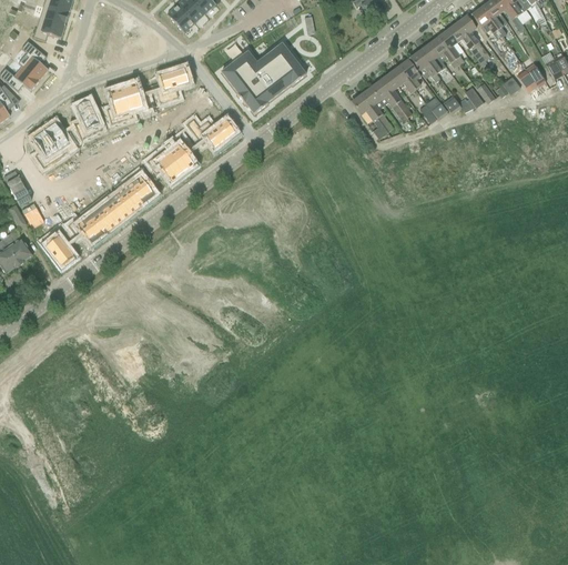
[(44,0),(43,4),(69,12),(73,0),(44,0)]
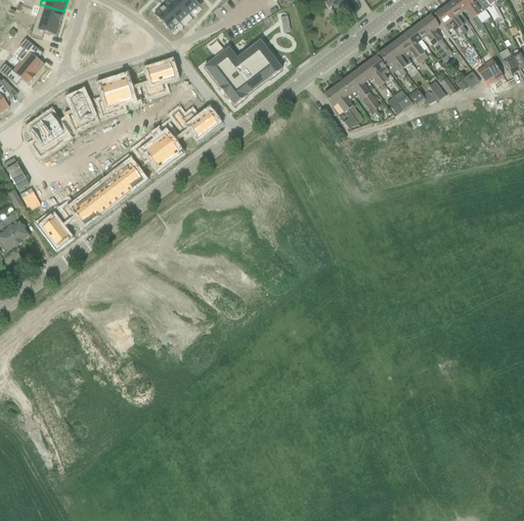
[(154,12),(162,22),(169,30),(170,30),(169,29),(178,20),(188,11),(198,3),(199,3),(202,0),(168,0),(164,4),(155,12),(154,12)]
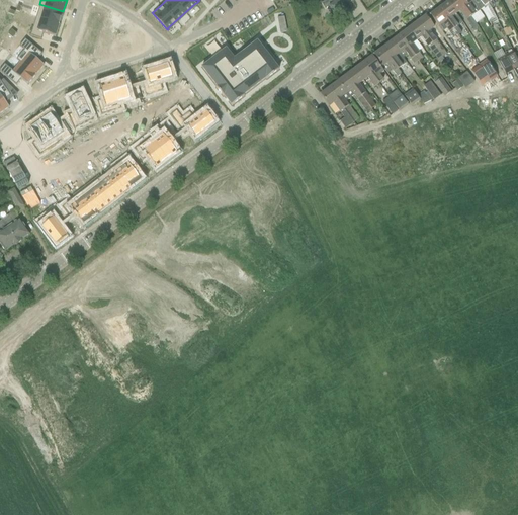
[(322,0),(321,1),(325,7),(329,4),(331,8),(337,17),(347,10),(342,1),(341,0),(322,0)]
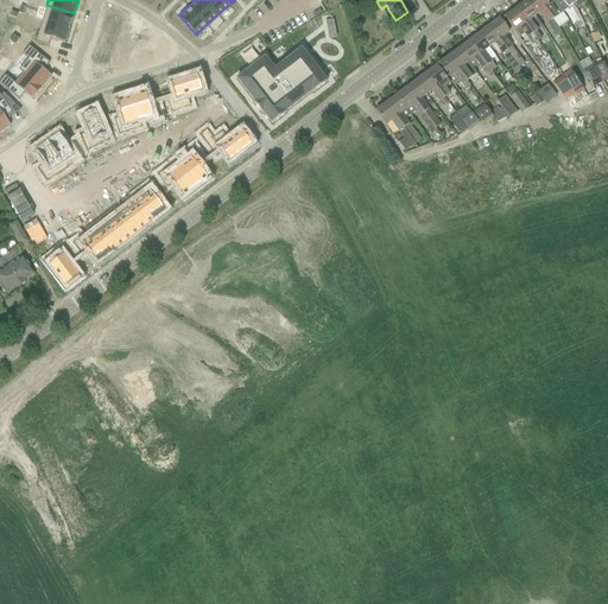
[(525,0),(514,7),(536,36),(537,38),(540,36),(536,29),(538,27),(543,24),(534,13),(525,0)]
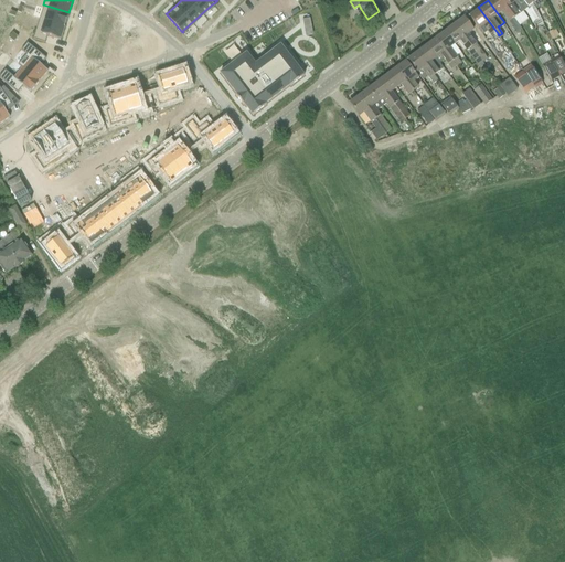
[(488,0),(497,12),(501,9),(509,19),(516,30),(521,27),(518,22),(513,16),(501,0),(488,0)]
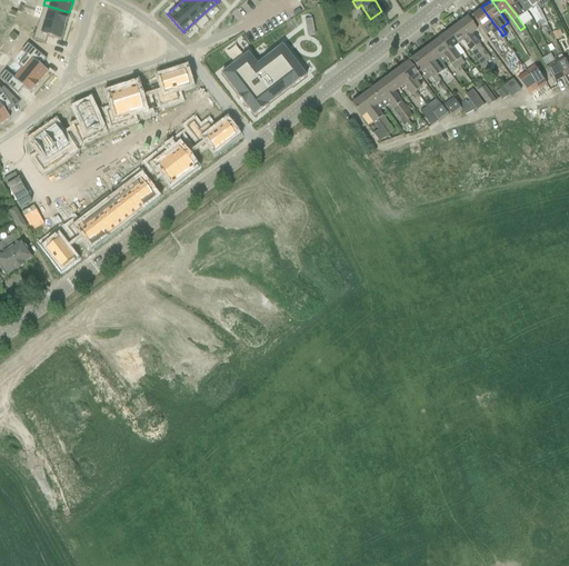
[(505,0),(517,16),(527,9),(520,0),(505,0)]
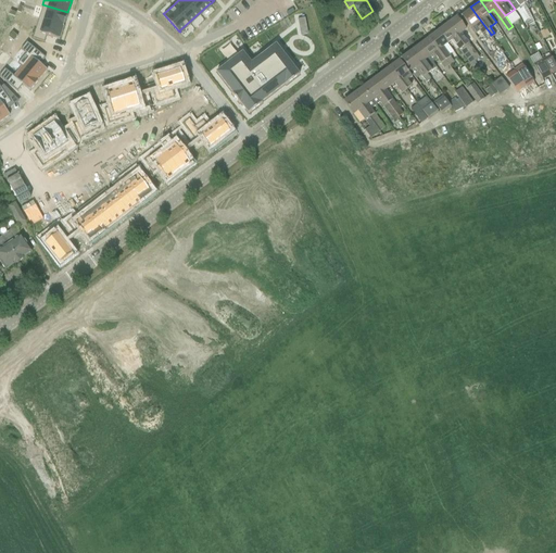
[(508,0),(515,9),(519,5),(519,4),(522,9),(521,9),(525,15),(530,12),(527,5),(527,4),(523,0),(508,0)]
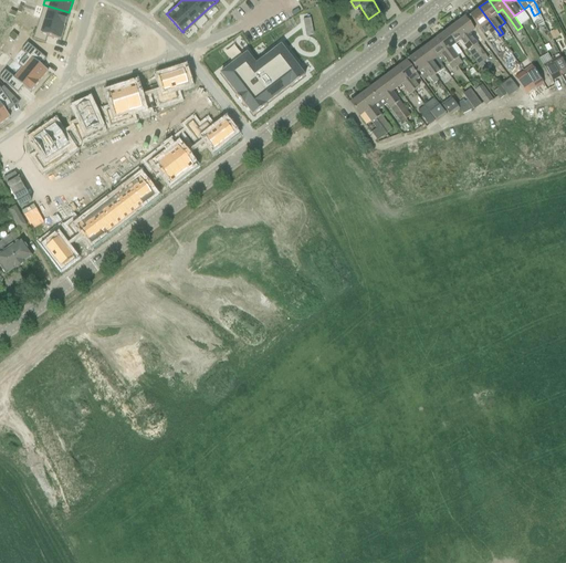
[(43,4),(39,17),(64,24),(69,12),(43,4)]
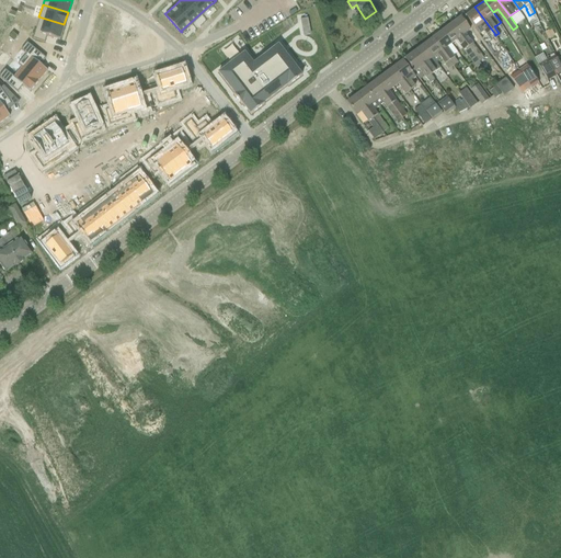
[(494,33),(474,7),(466,14),(474,26),(480,22),(491,38),(495,35),(494,33)]
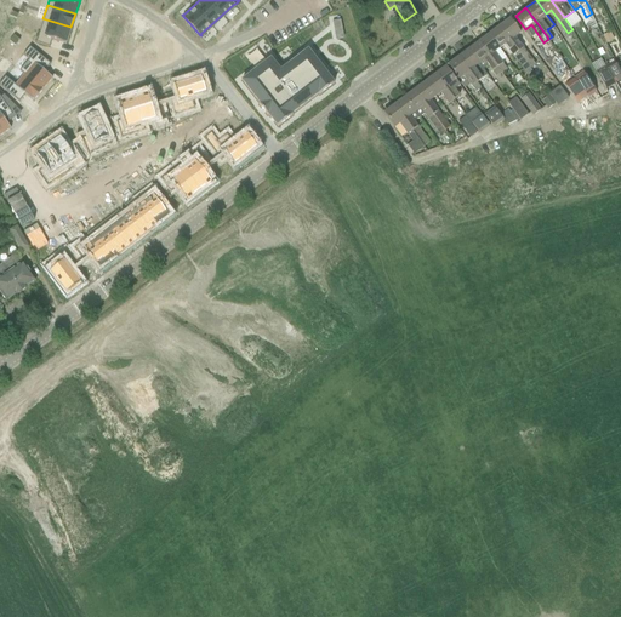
[(530,66),(535,62),(514,34),(520,30),(510,17),(500,24),(508,35),(530,66)]
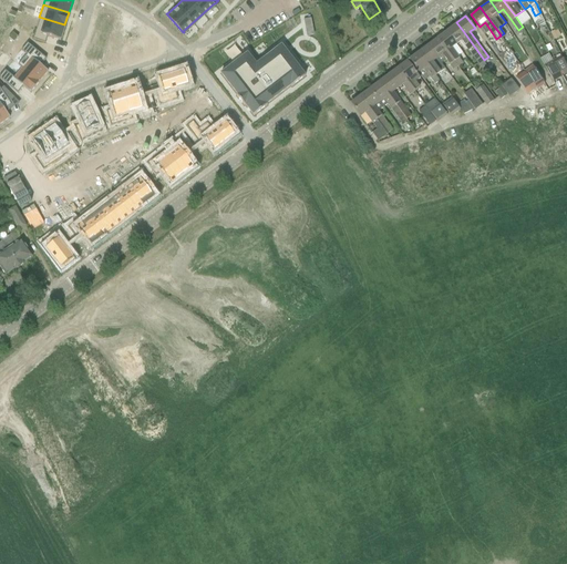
[(39,17),(32,37),(45,41),(48,34),(60,38),(64,24),(39,17)]
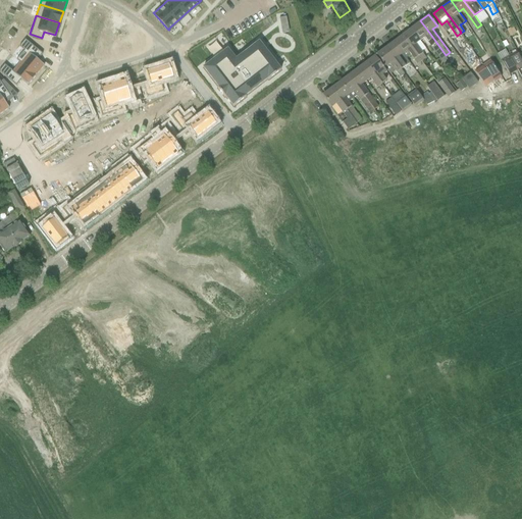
[(446,55),(427,30),(420,20),(411,27),(420,39),(424,36),(433,48),(441,58),(446,55)]
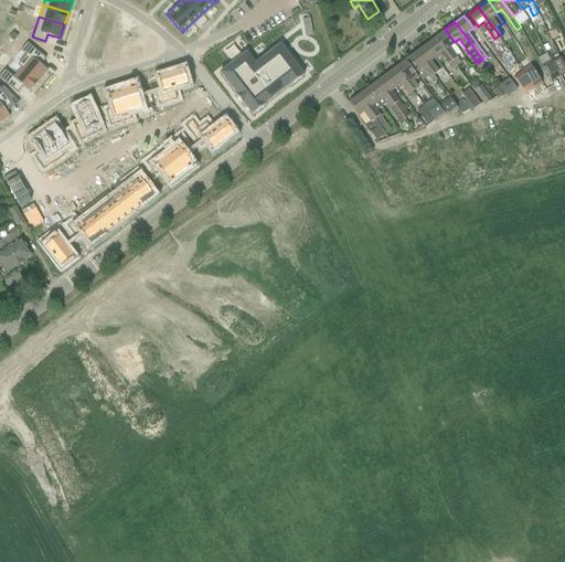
[(456,64),(461,61),(449,45),(455,42),(445,29),(436,36),(456,63),(456,64)]
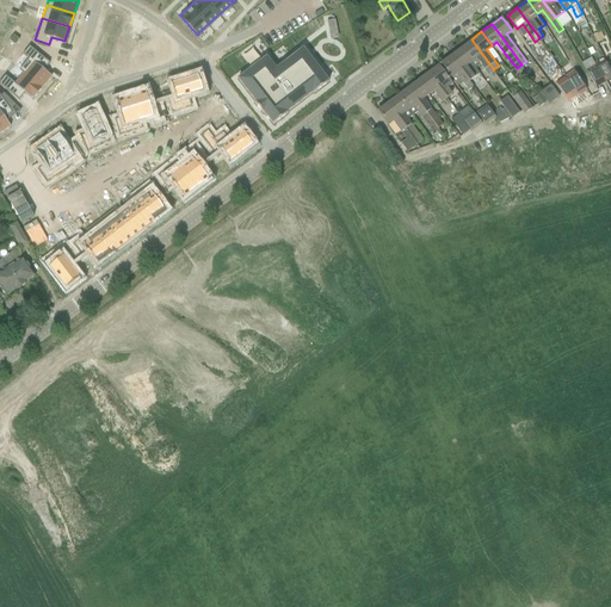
[(13,32),(8,38),(14,42),(19,37),(13,32)]
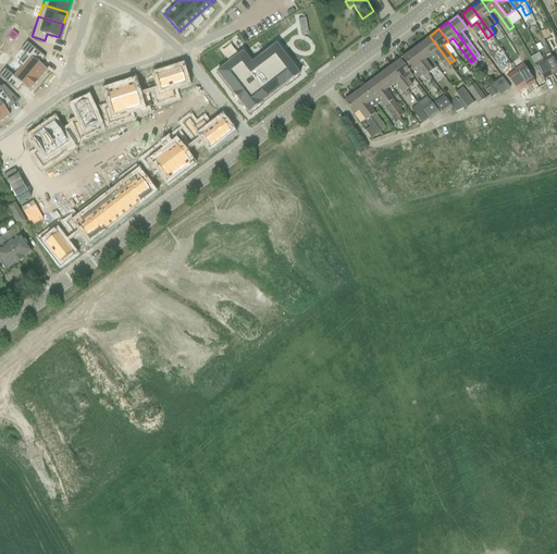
[(430,36),(420,42),(433,60),(437,57),(445,65),(449,62),(430,36)]
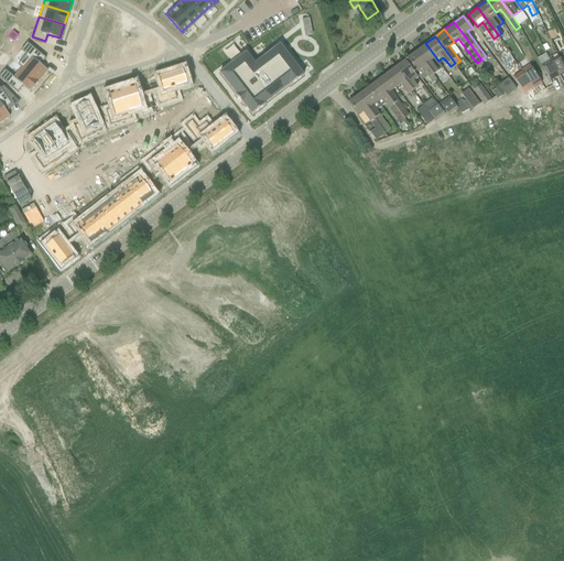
[(21,47),(13,57),(18,62),(22,65),(39,78),(47,68),(40,62),(45,55),(44,54),(49,47),(36,42),(33,45),(26,40),(21,47)]
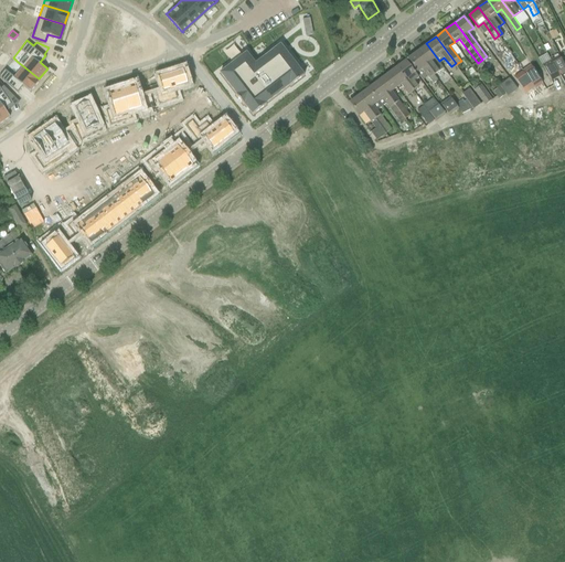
[(246,51),(220,71),(236,92),(235,93),(243,103),(244,102),(252,113),(266,103),(265,102),(289,83),(290,84),(304,73),(280,42),(255,62),(246,51)]
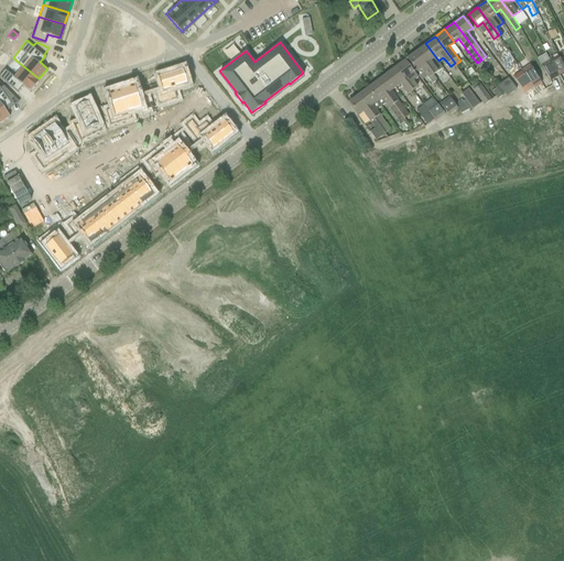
[(425,43),(416,50),(433,72),(442,65),(438,61),(425,43)]
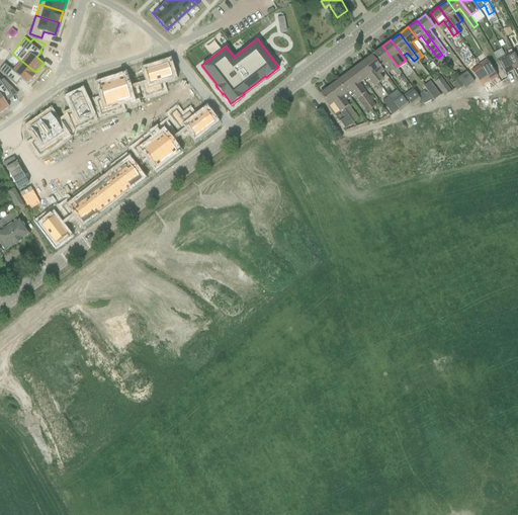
[(398,66),(382,46),(373,53),(382,64),(385,69),(391,66),(394,70),(396,72),(397,74),(401,71),(398,67),(398,66)]
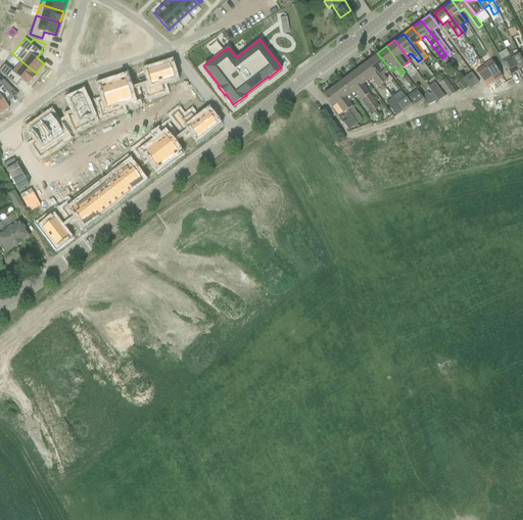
[(517,67),(522,64),(522,59),(517,50),(510,54),(517,67)]
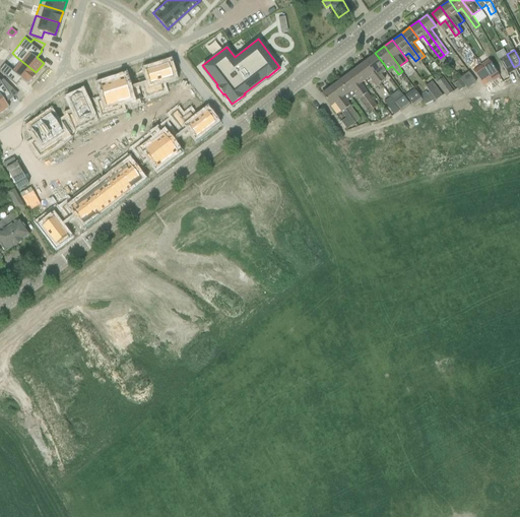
[(385,70),(382,66),(379,62),(374,54),(365,61),(380,81),(385,78),(381,73),(385,70)]
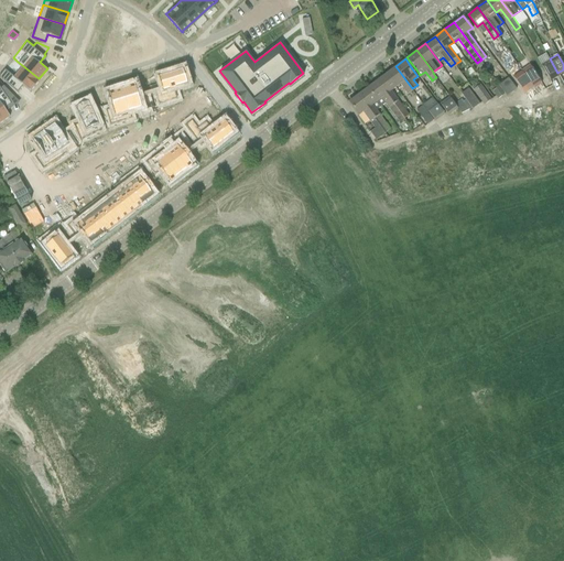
[(550,77),(557,73),(550,58),(541,63),(550,77)]
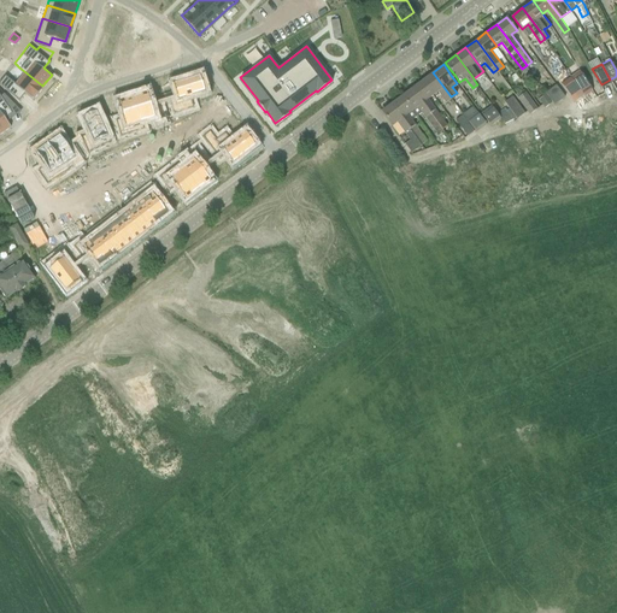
[(5,74),(0,80),(0,83),(18,99),(24,92),(33,98),(42,86),(24,71),(19,68),(16,65),(7,75),(5,74)]
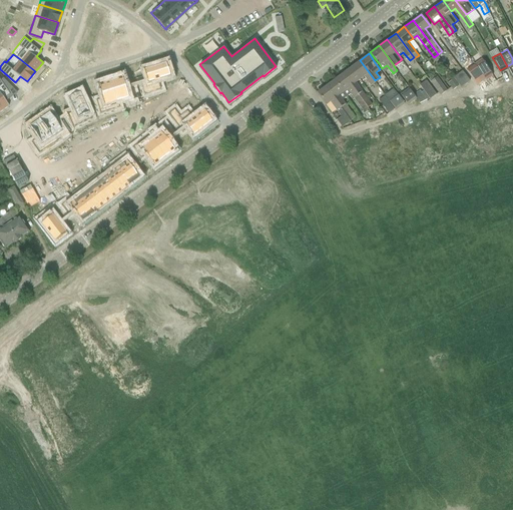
[(492,74),(481,57),(474,62),(485,79),(492,74)]
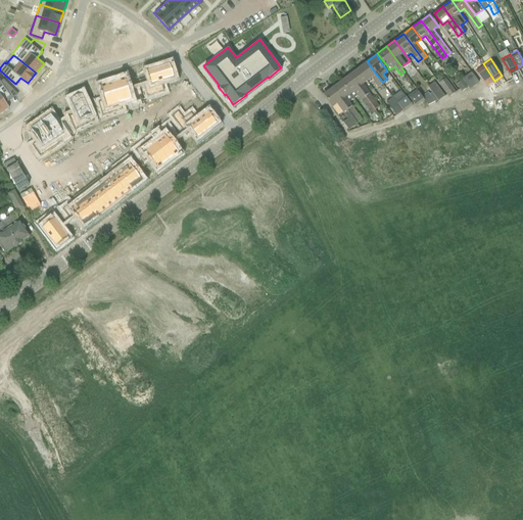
[(382,82),(367,61),(358,67),(367,79),(371,76),(378,85),(382,82)]
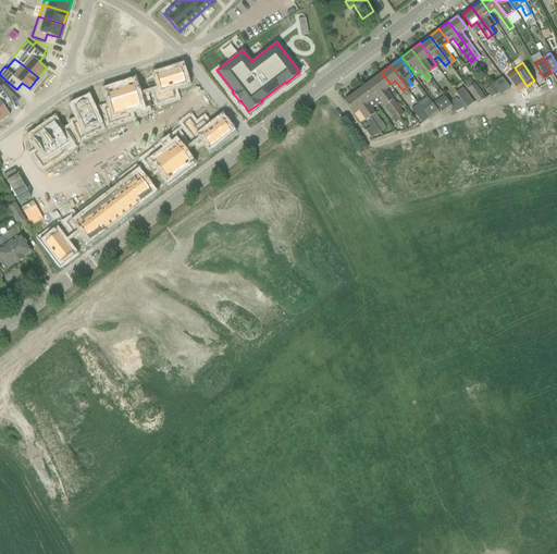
[(160,84),(152,86),(157,100),(161,99),(163,98),(168,97),(172,96),(175,95),(174,91),(172,87),(172,85),(173,84),(175,84),(177,83),(182,82),(185,81),(182,71),(181,69),(182,69),(181,66),(177,68),(174,69),(174,68),(169,70),(166,71),(162,72),(160,73),(157,74),(159,82),(160,83),(160,84)]
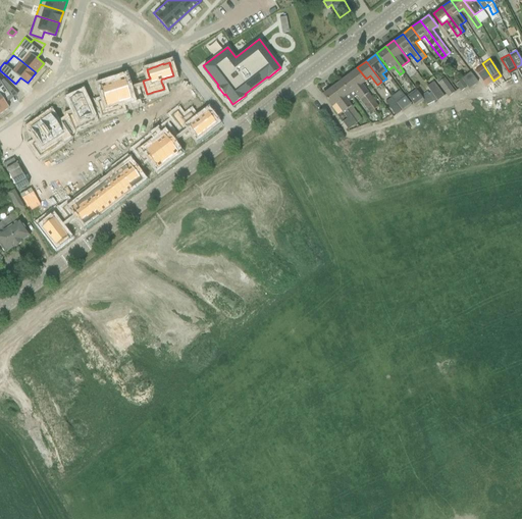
[(374,107),(378,104),(361,83),(366,79),(357,67),(349,73),(374,107)]
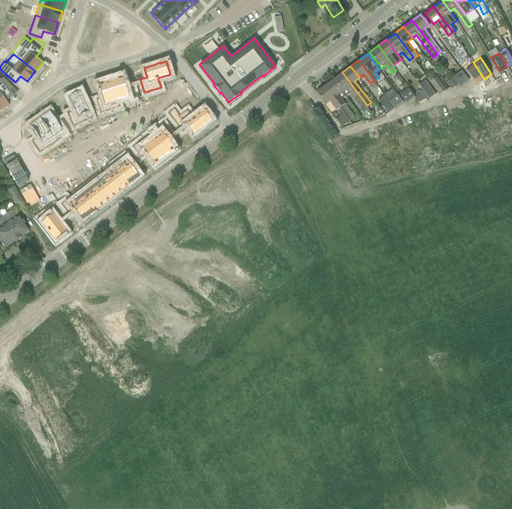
[(460,85),(468,79),(461,69),(453,75),(460,85)]
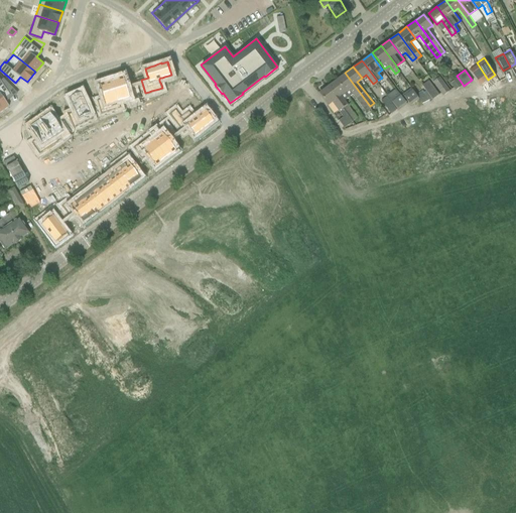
[(345,73),(336,80),(348,95),(352,92),(365,109),(370,106),(345,73)]
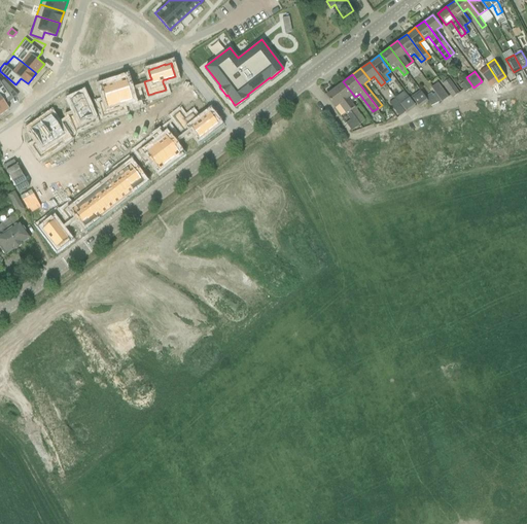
[(114,80),(113,80),(119,102),(120,102),(121,102),(130,99),(132,99),(133,105),(135,104),(137,103),(137,104),(141,102),(137,89),(130,91),(130,90),(129,90),(129,86),(127,82),(126,79),(127,79),(126,77),(124,77),(124,78),(120,79),(120,78),(117,79),(114,80)]
